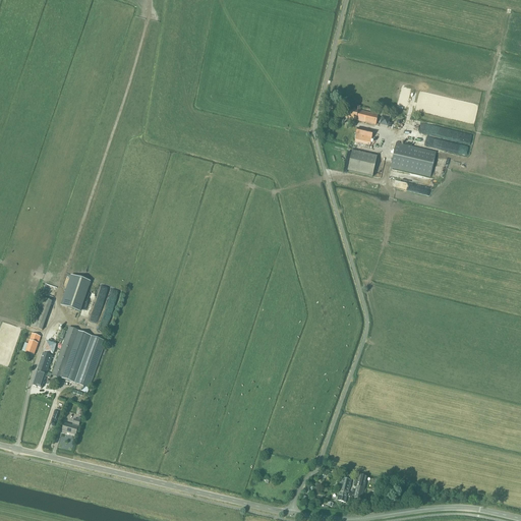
[(360,108),(357,107),(356,111),(348,109),(346,118),(375,125),(378,116),(360,112),(360,111),(359,110),(360,108)]
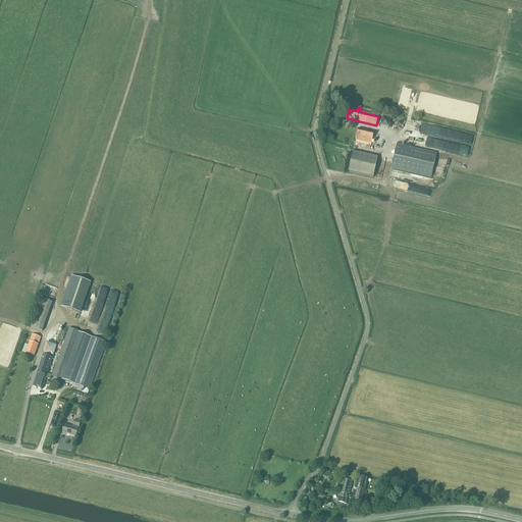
[(380,124),(388,126),(392,117),(383,115),(380,124)]
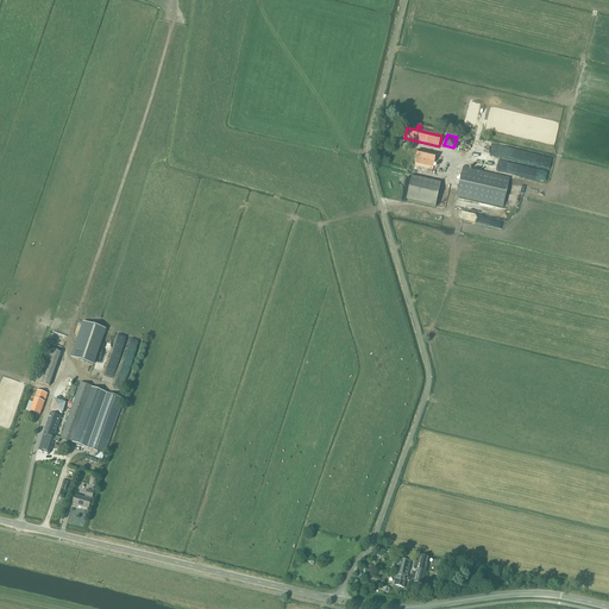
[(491,155),(510,158),(512,155),(519,156),(520,150),(493,145),(491,155)]
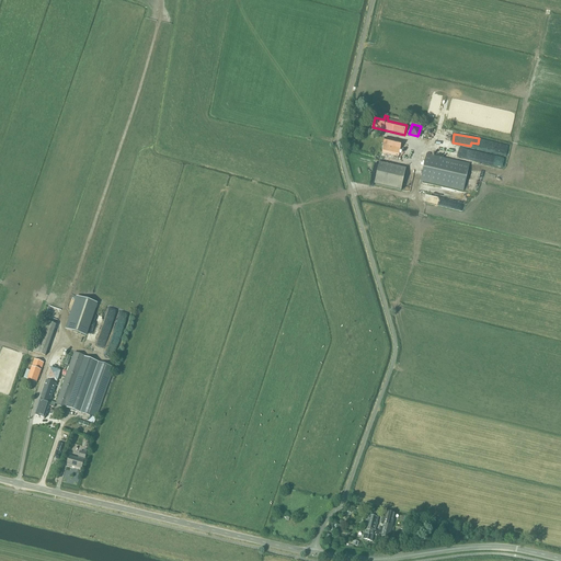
[(399,155),(402,142),(385,138),(384,146),(382,150),(399,155)]
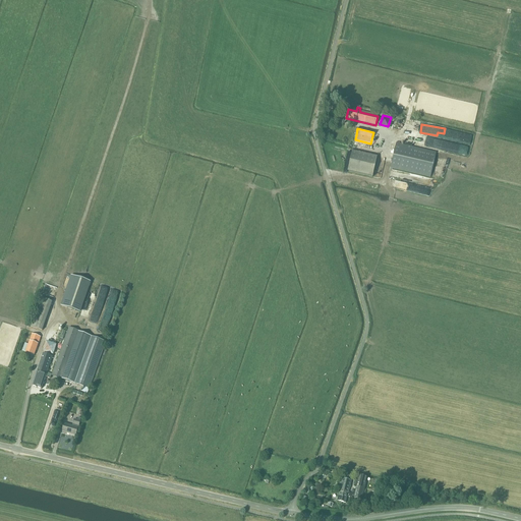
[(425,141),(427,137),(411,131),(409,136),(417,139),(416,141),(419,142),(420,139),(423,140),(424,138),(425,138),(424,141),(425,141)]
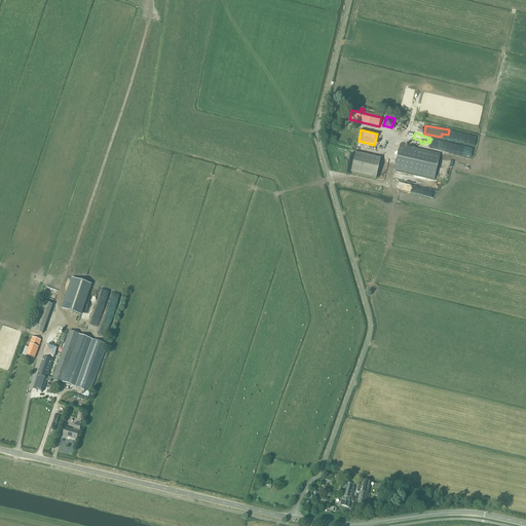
[(434,180),(440,154),(400,145),(393,170),(434,180)]
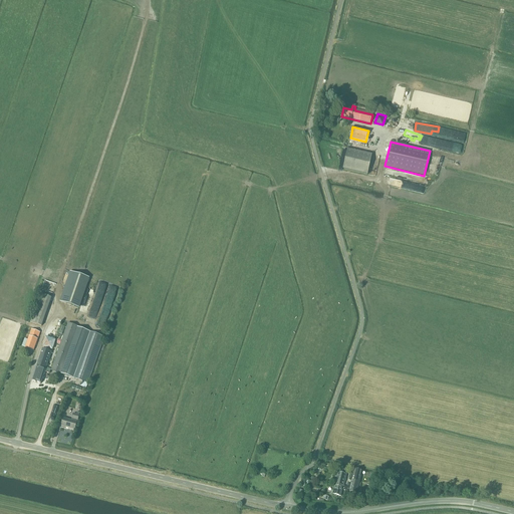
[(367,175),(371,155),(347,150),(342,169),(367,175)]
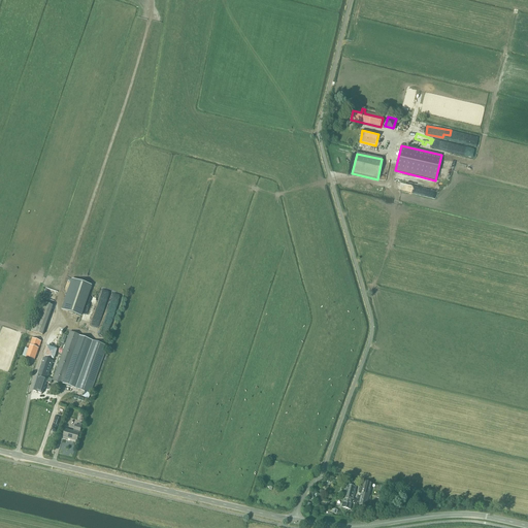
[(72,278),(61,309),(81,317),(92,286),(72,278)]
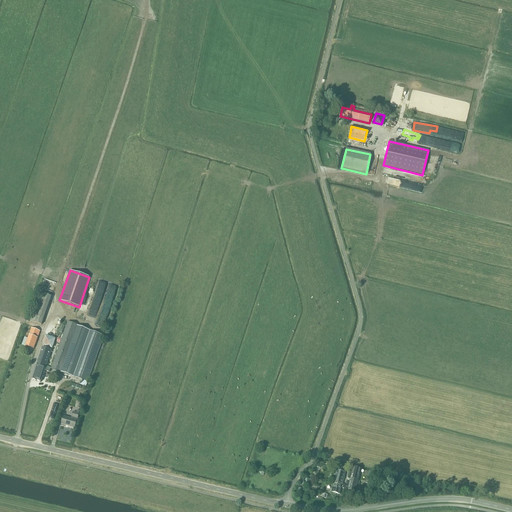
[(41,325),(51,297),(40,293),(30,321),(41,325)]
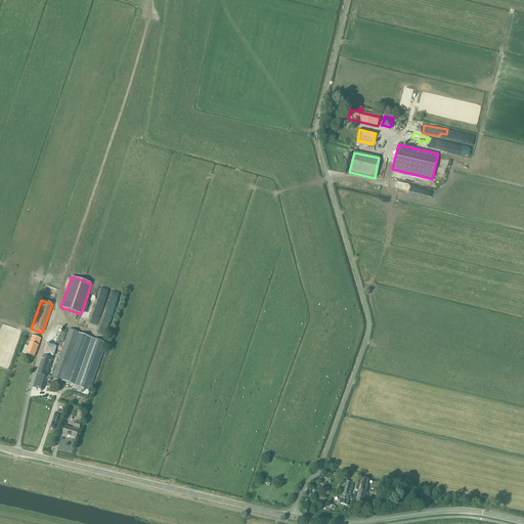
[(106,334),(111,316),(103,314),(99,333),(106,334)]
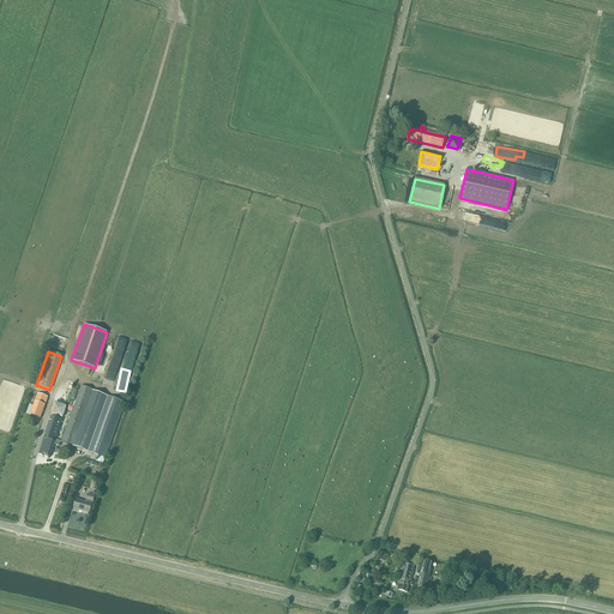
[(73,446),(94,390),(82,386),(61,443),(73,446)]
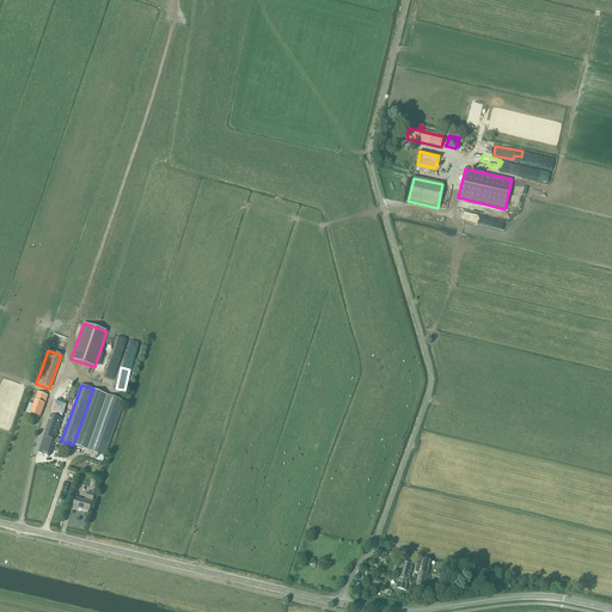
[(40,417),(48,396),(37,392),(29,418),(37,421),(38,417),(40,417)]
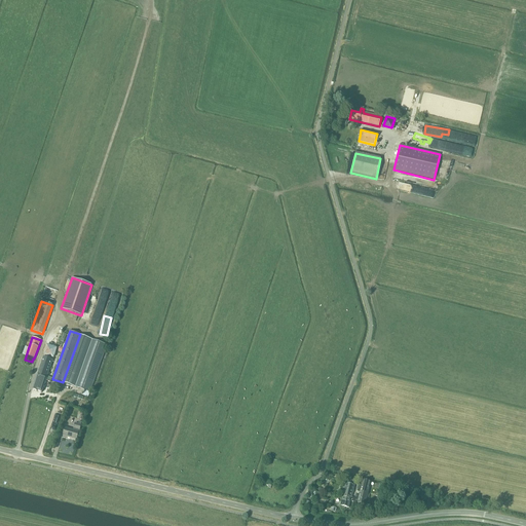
[(90,392),(107,345),(90,339),(73,386),(90,392)]
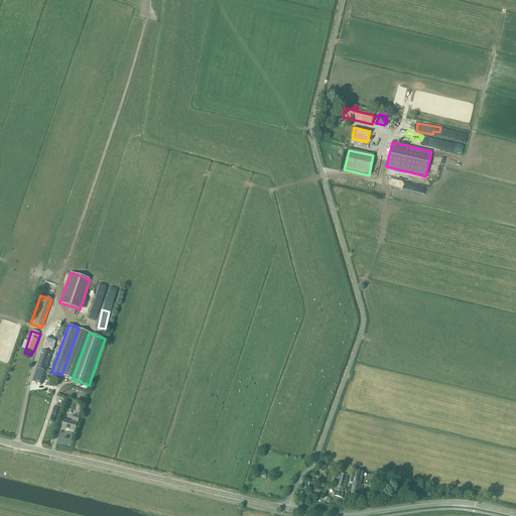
[(43,348),(53,351),(56,341),(46,337),(43,348)]
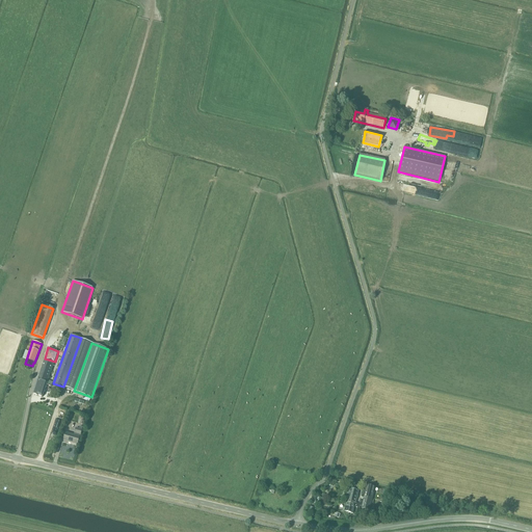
[(51,387),(53,382),(48,380),(53,364),(44,361),(37,380),(32,394),(38,396),(43,397),(47,384),(51,387)]
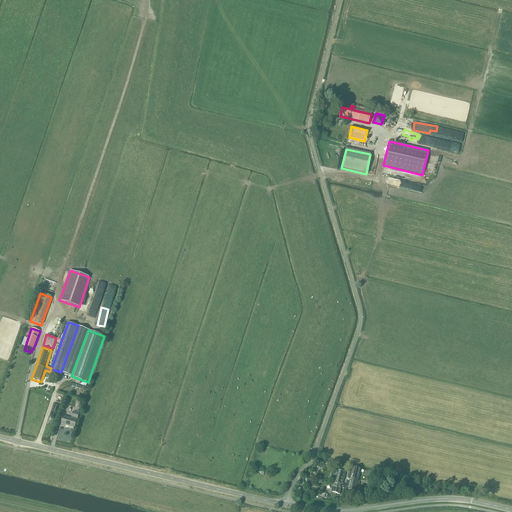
[(77,410),(76,413),(73,412),(72,417),(71,417),(71,419),(63,416),(61,424),(74,428),(77,420),(76,420),(77,418),(80,411),(77,410)]
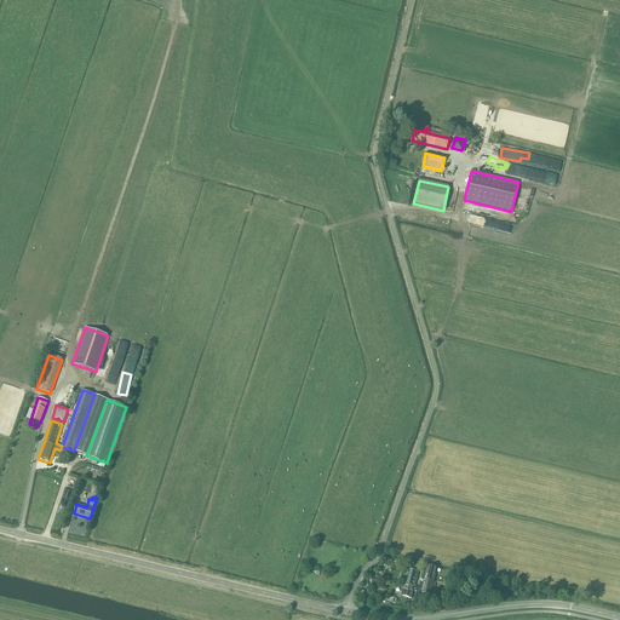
[(430,595),(436,568),(428,566),(422,589),(420,587),(419,592),(430,595)]
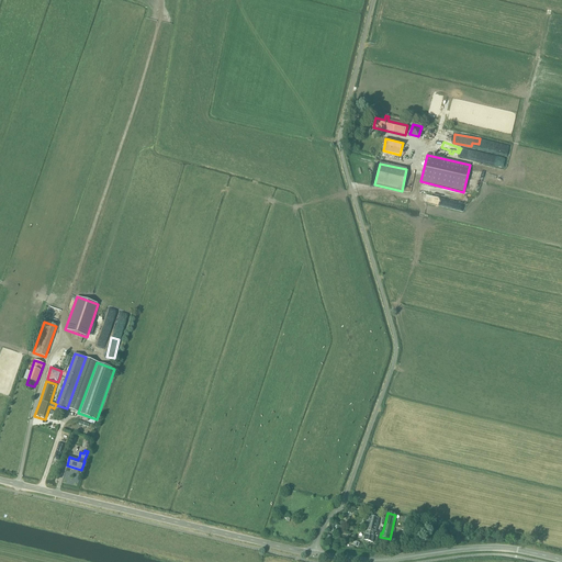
[(366,531),(374,534),(375,531),(379,519),(369,517),(366,531)]
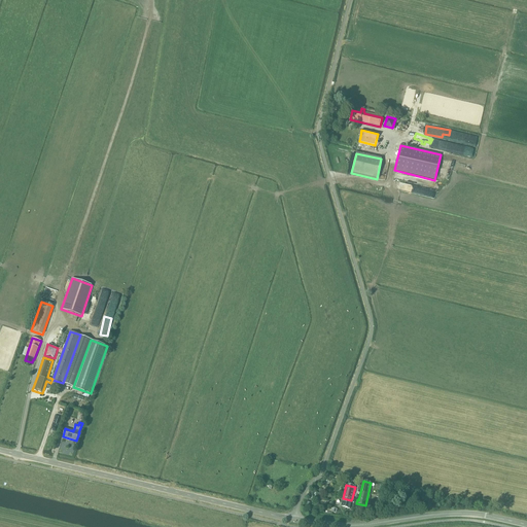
[(356,503),(357,499),(352,498),(351,500),(343,498),(342,506),(350,508),(351,502),(356,503)]
